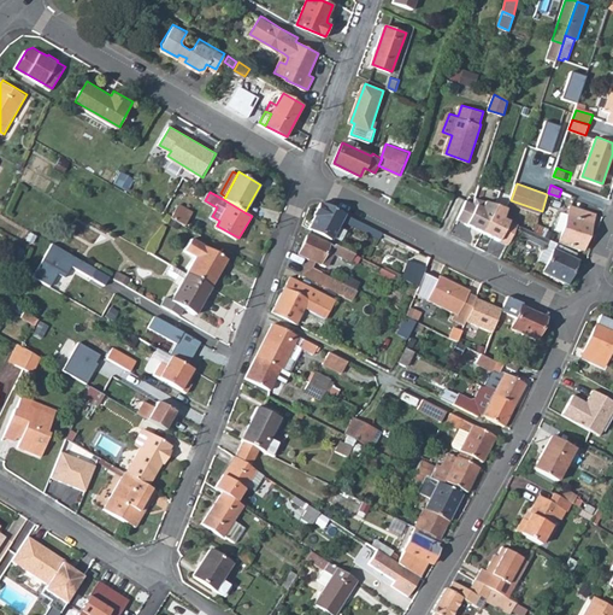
[(466,199),(458,218),(467,223),(484,232),(497,205),(476,198),(475,203),(466,199)]
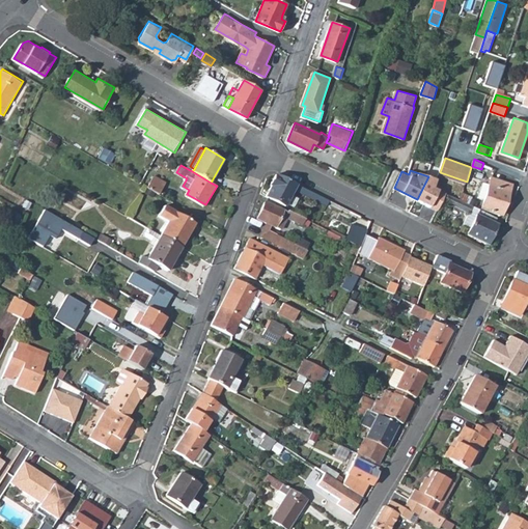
[(332,199),(298,183),(297,185),(277,174),(271,185),(272,186),(268,195),(286,205),(292,196),(298,198),(301,192),(329,205),(332,199)]
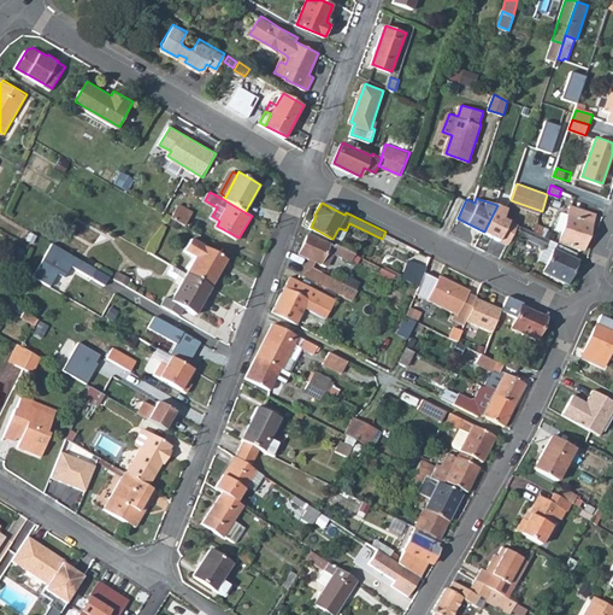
[(183,204),(175,217),(180,220),(188,226),(196,211),(183,204)]
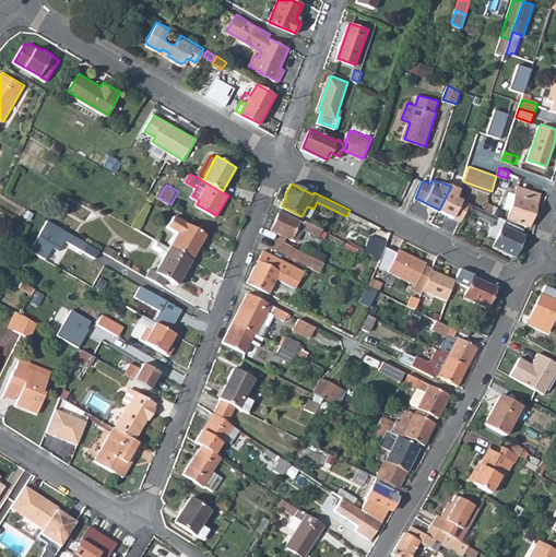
[(461,188),(451,186),(439,210),(462,221),(471,202),(459,197),(461,188)]
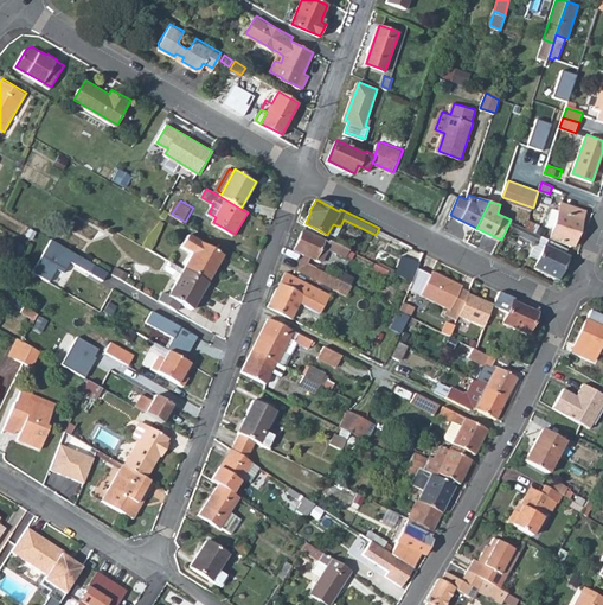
[(556,225),(552,236),(573,243),(585,208),(563,202),(560,209),(556,225)]
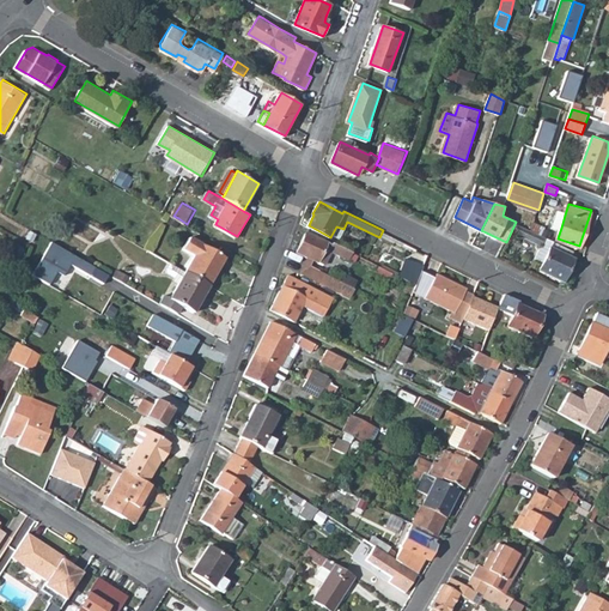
[(561,228),(566,211),(559,209),(554,225),(561,228)]
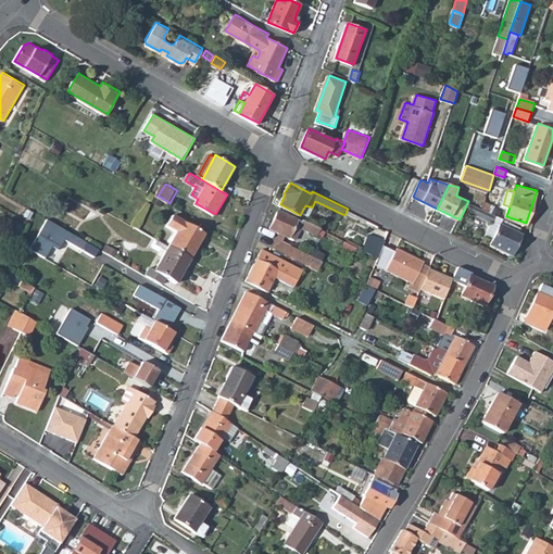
[(486,200),(482,208),(500,216),(503,210),(494,204),(486,200)]
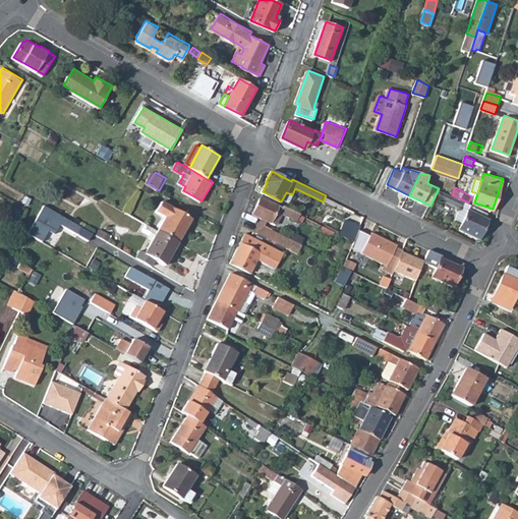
[(452,194),(440,189),(438,195),(446,199),(461,207),(456,218),(462,222),(459,228),(480,238),(490,219),(470,209),(472,205),(468,203),(452,194)]
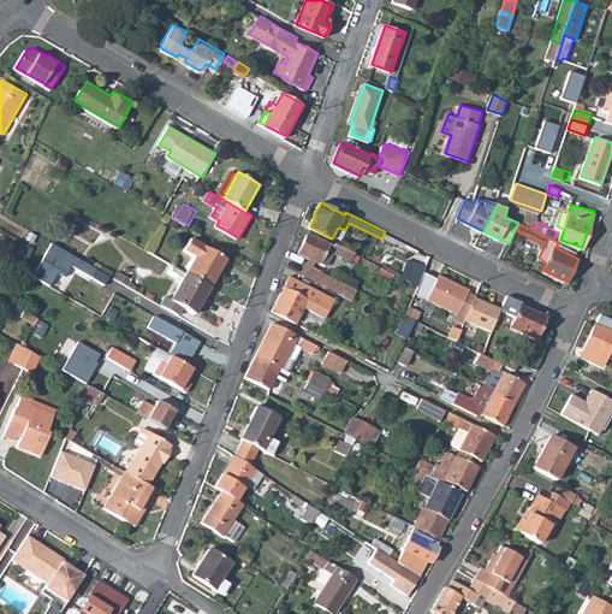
[(356,253),(337,243),(334,246),(309,234),(301,253),(310,258),(316,260),(320,263),(322,263),(327,266),(332,257),(331,255),(333,251),(352,260),(356,253)]
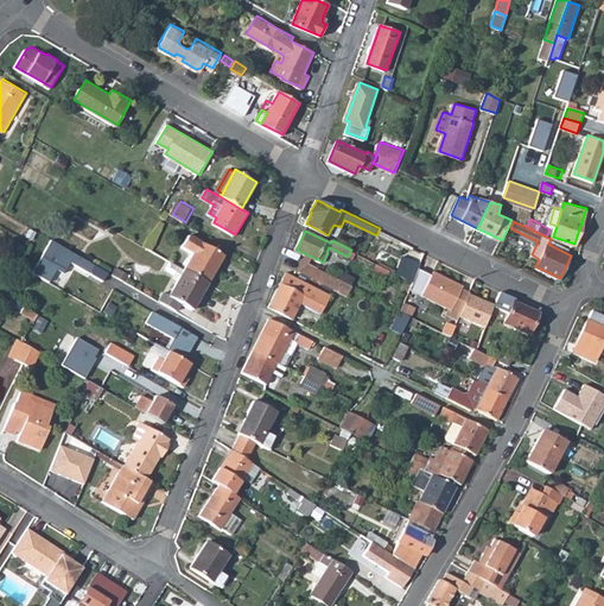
[(195,253),(186,269),(209,282),(224,256),(191,235),(184,246),(195,253)]
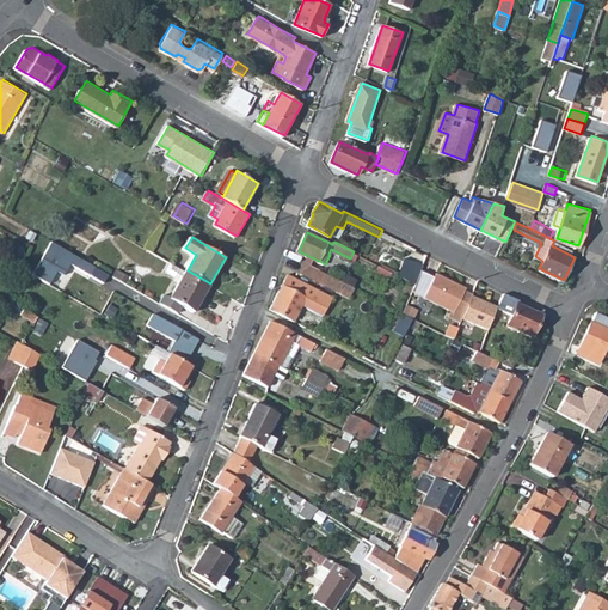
[(54,241),(36,273),(51,284),(59,270),(66,274),(73,263),(106,282),(111,273),(54,241)]
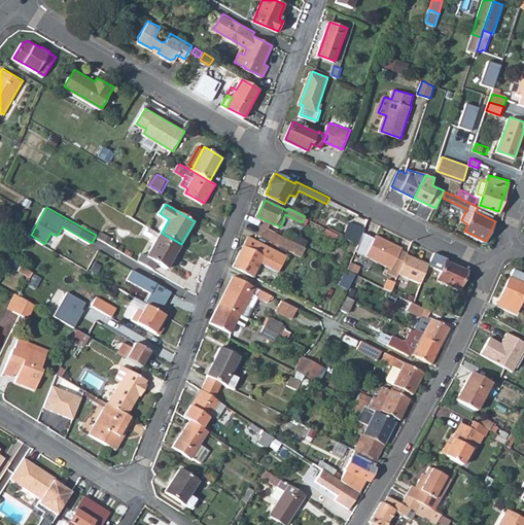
[(351,219),(343,236),(359,244),(364,232),(367,226),(351,219)]
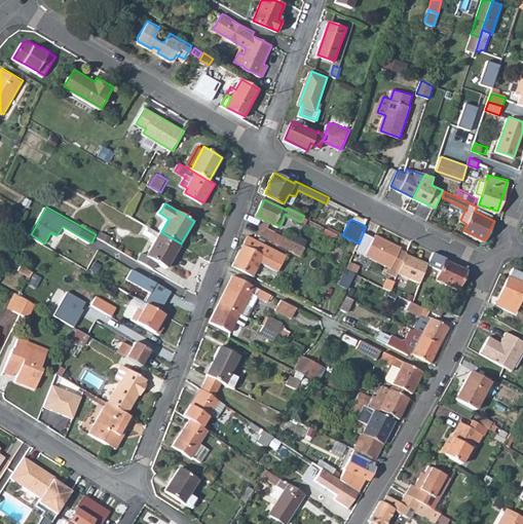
[(265,220),(259,233),(271,240),(275,232),(267,228),(270,222),(265,220)]
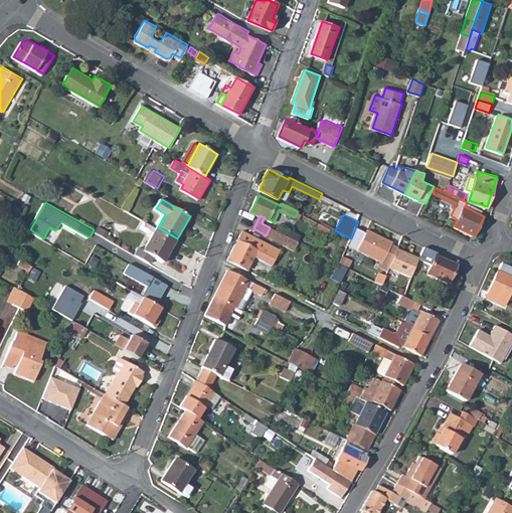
[(158,227),(146,220),(143,225),(144,227),(150,230),(148,233),(153,236),(158,227)]
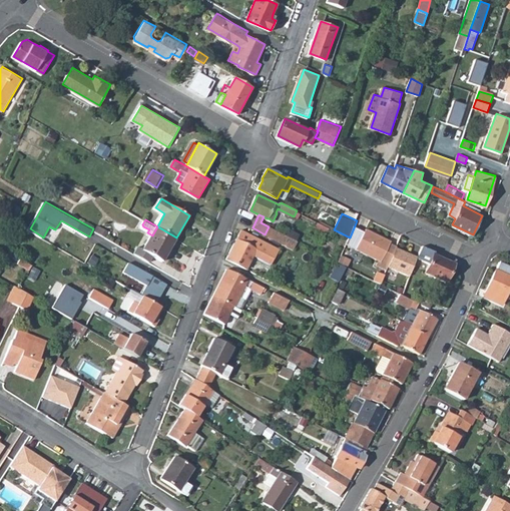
[(99,225),(96,230),(107,236),(110,231),(99,225)]
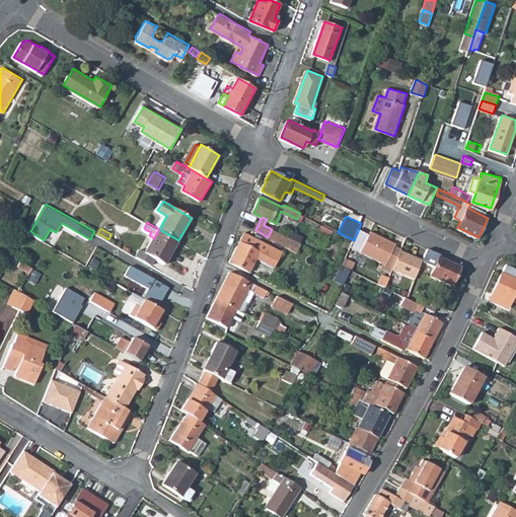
[(382,266),(393,271),(394,268),(401,248),(402,247),(395,244),(396,242),(371,230),(369,236),(366,235),(367,232),(359,228),(354,240),(351,245),(385,261),(382,266)]
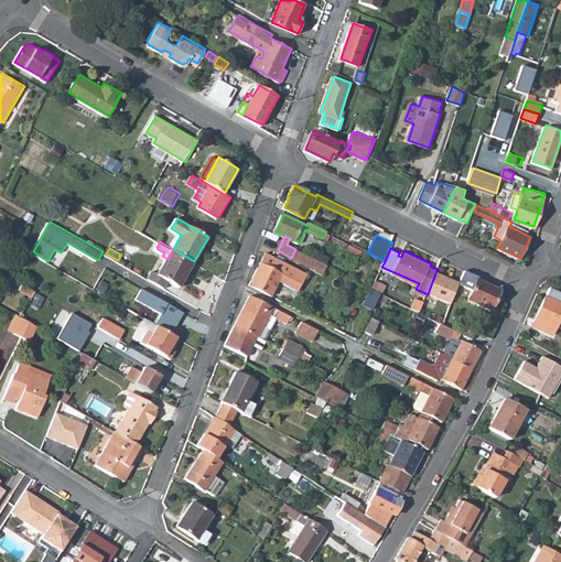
[(173,249),(168,259),(159,274),(153,271),(150,279),(165,288),(170,280),(180,287),(194,261),(173,249)]
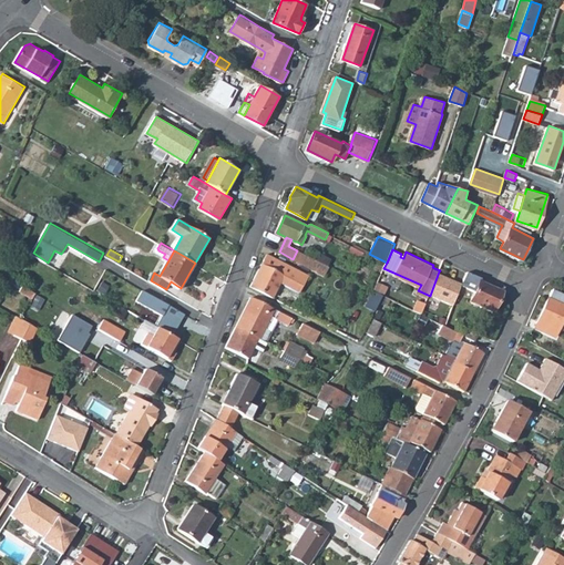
[(297,250),(293,259),(317,271),(326,275),(330,267),(297,250)]
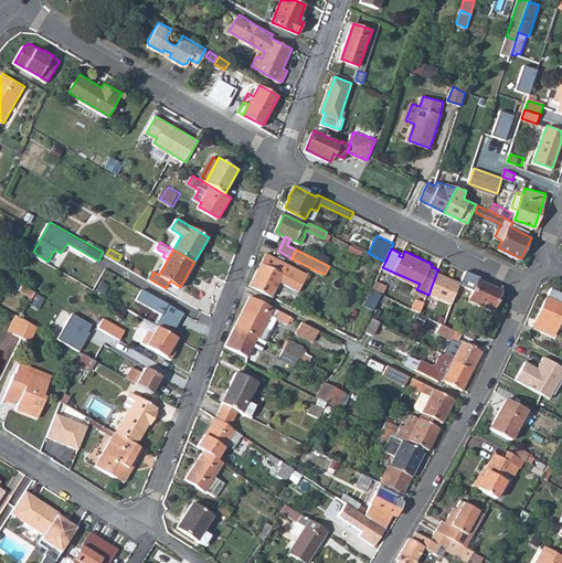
[(267,253),(263,262),(296,278),(303,282),(305,283),(308,274),(267,253)]
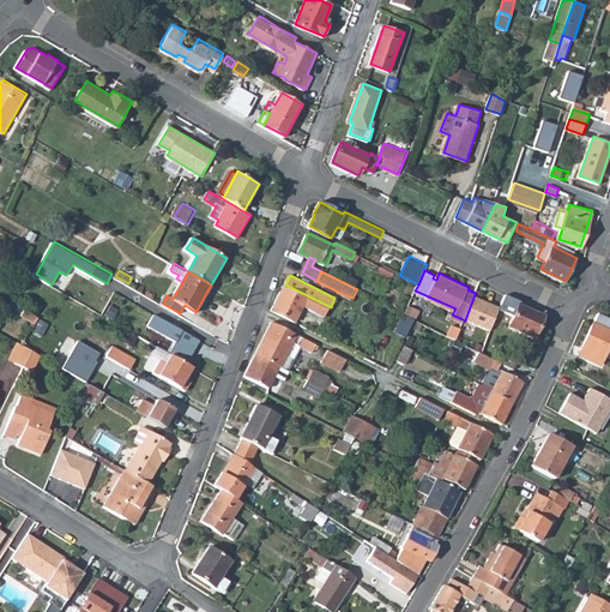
[(285,285),(272,309),(297,322),(306,305),(316,311),(321,303),(285,285)]
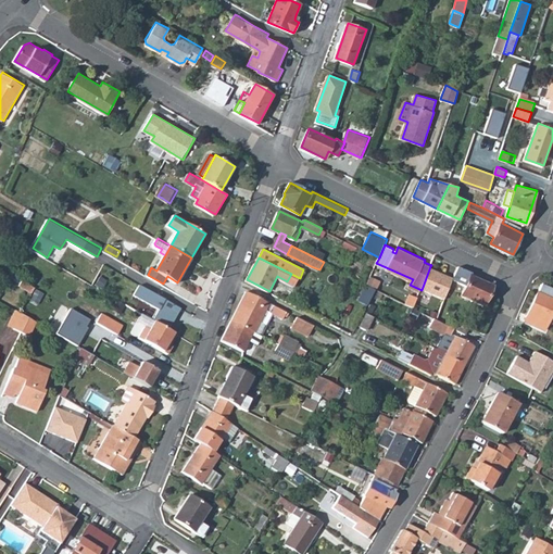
[(473,272),(460,265),(454,277),(453,279),(466,285),(462,294),(485,305),(493,285),(470,275),(473,272)]
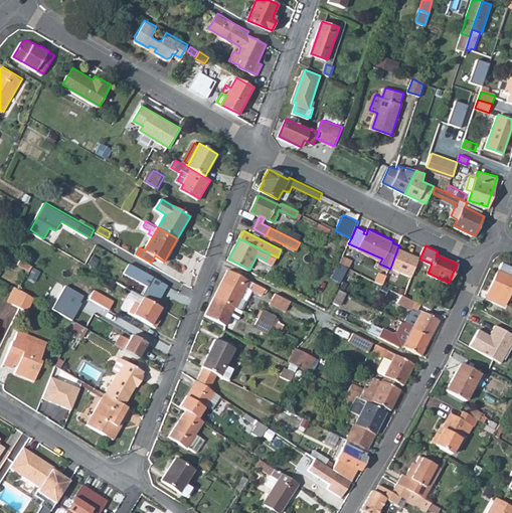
[(420,257),(398,246),(391,266),(412,276),(419,259),(420,257)]
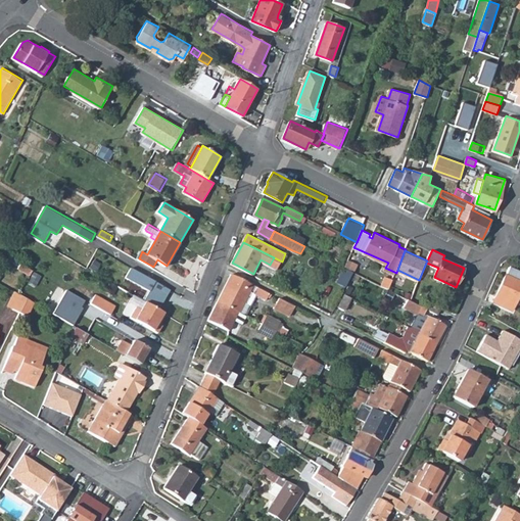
[(274,257),(270,265),(278,269),(282,262),(280,261),(274,257)]
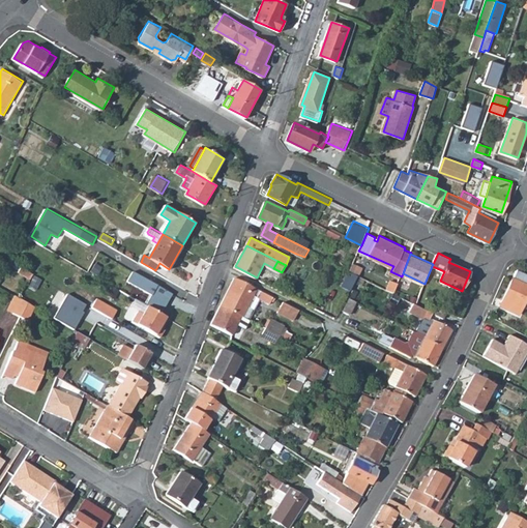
[(353,263),(350,270),(357,274),(361,267),(353,263)]
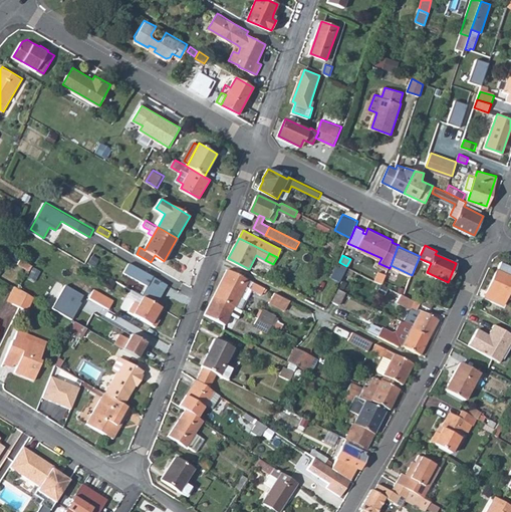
[(22,258),(19,263),(26,267),(29,262),(22,258)]
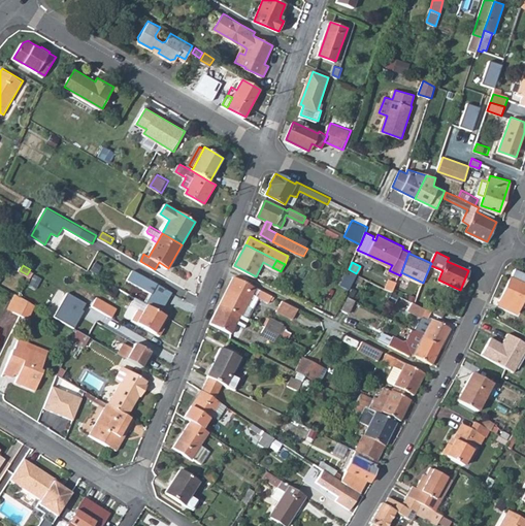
[(524,272),(516,268),(502,297),(506,299),(503,305),(519,313),(524,298),(524,272)]
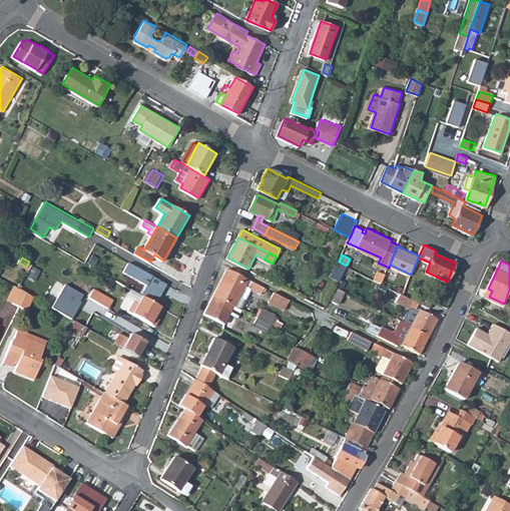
[(29,262),(26,267),(28,268),(25,273),(29,275),(34,265),(29,262)]
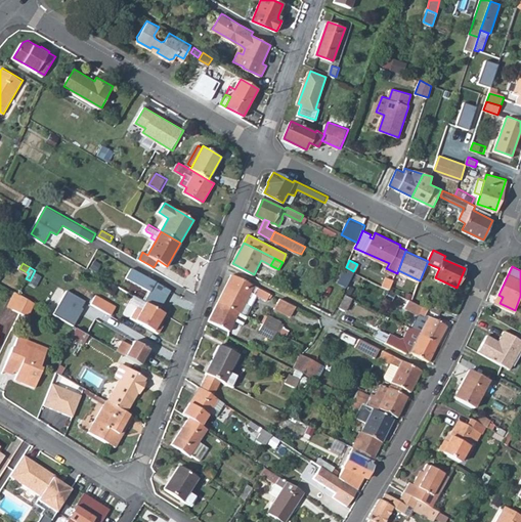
[(133,267),(127,277),(152,291),(145,301),(146,302),(161,309),(172,290),(133,267)]
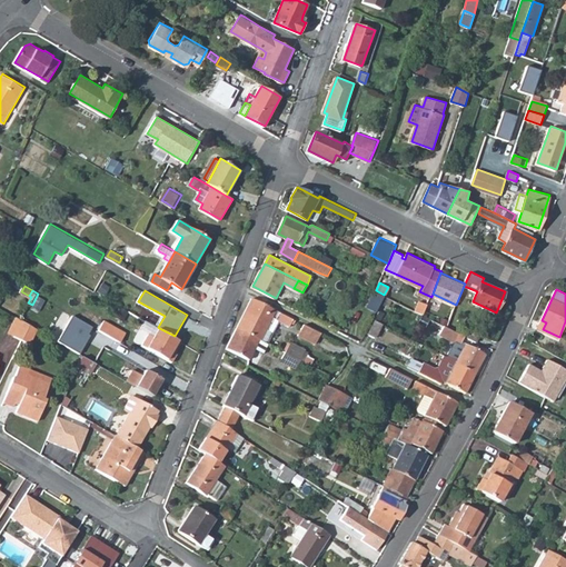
[(254,298),(238,328),(260,339),(269,344),(280,320),(291,326),(294,321),(296,324),(297,320),(275,309),(254,298)]
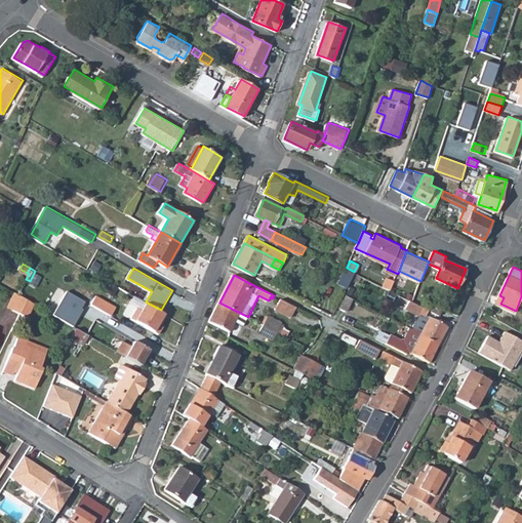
[(388,277),(384,286),(391,290),(395,280),(388,277)]
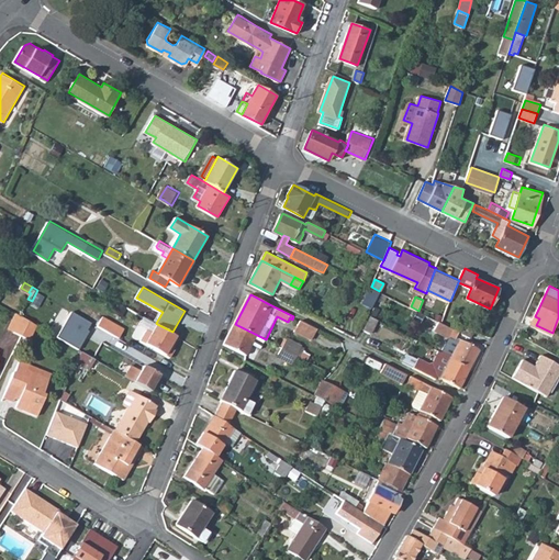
[(130,308),(122,303),(118,310),(124,314),(130,308)]
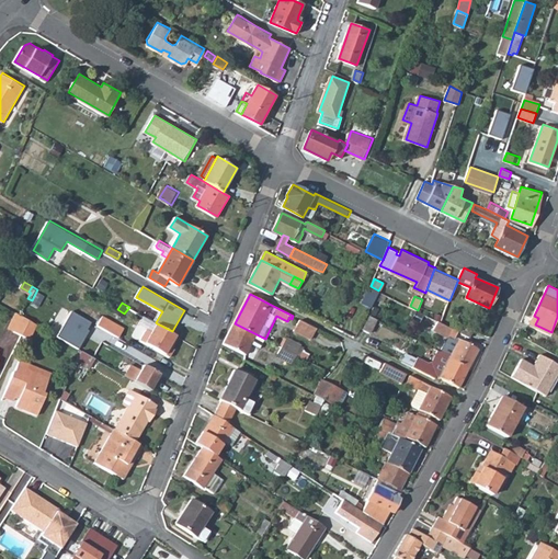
[(93,321),(73,310),(59,335),(80,348),(91,330),(89,329),(93,321)]
